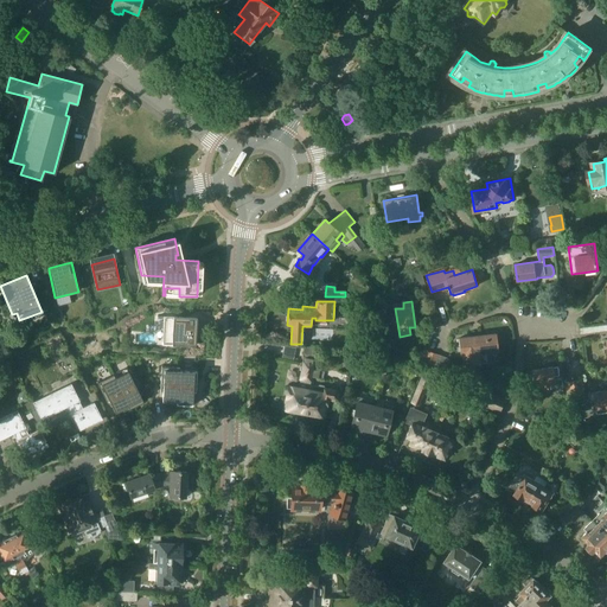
[(164,317),(163,345),(196,346),(197,318),(164,317)]
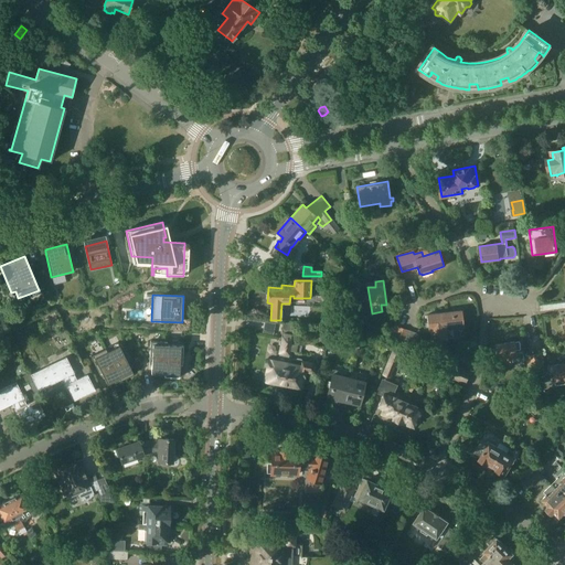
[(444,329),(455,328),(464,326),(461,310),(427,315),(428,330),(430,330),(432,341),(447,339),(447,338),(445,338),(444,329)]
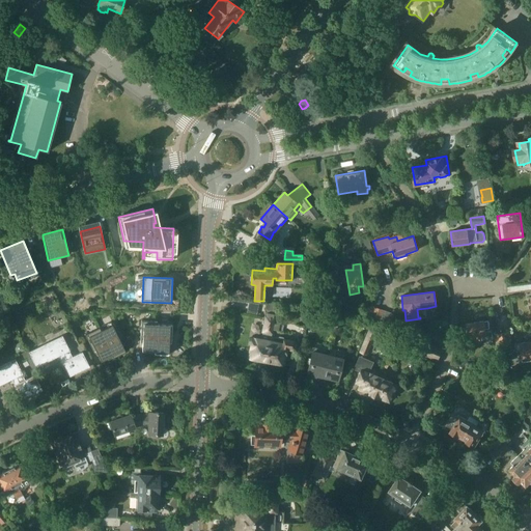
[(271,336),(272,329),(274,318),(275,318),(278,303),(267,302),(264,309),(267,310),(267,313),(264,313),(261,332),(262,333),(261,339),(252,338),(251,340),(250,341),(249,346),(250,347),(248,357),(250,358),(251,360),(255,360),(256,359),(267,361),(270,341),(271,336)]
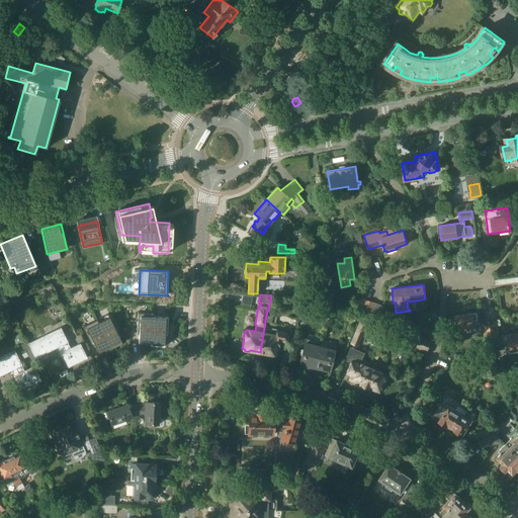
[(365,312),(369,300),(363,299),(360,310),(365,312)]
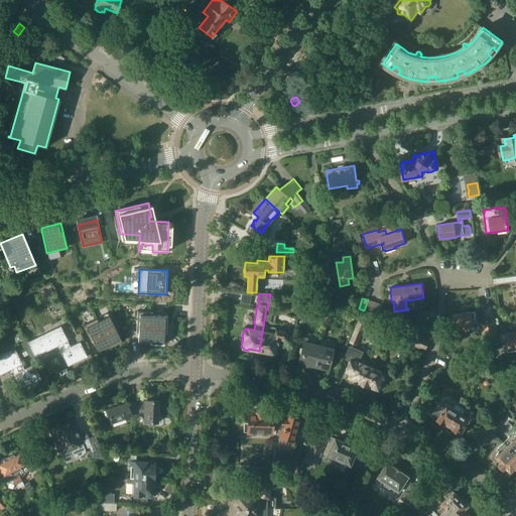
[(375,302),(368,299),(364,310),(372,313),(375,302)]
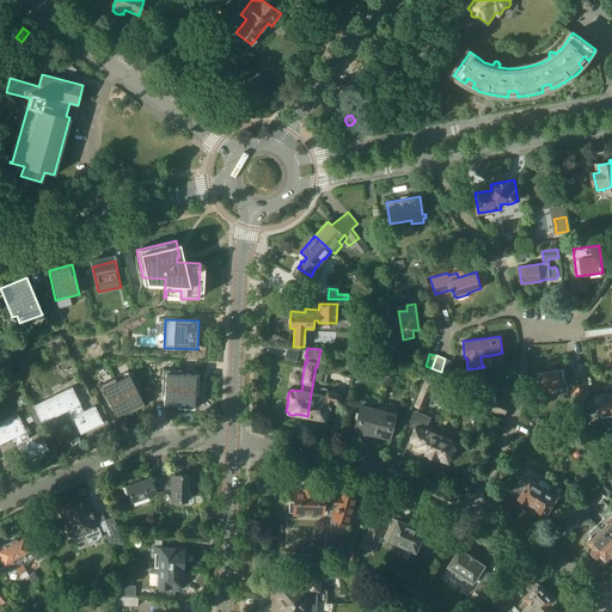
[(313,379),(325,381),(326,374),(323,374),(324,368),(317,367),(316,367),(313,379)]
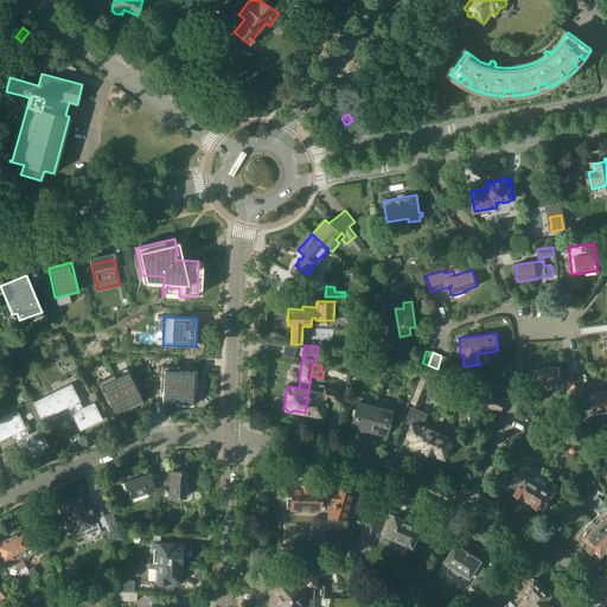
[(161,366),(160,393),(163,393),(163,401),(177,402),(178,402),(179,370),(180,368),(161,366)]
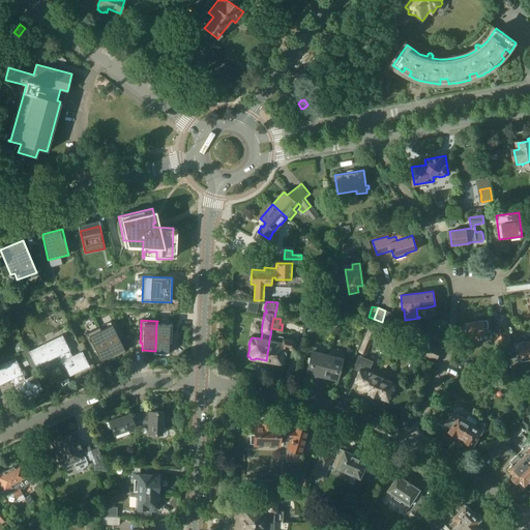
[(491,327),(490,327),(489,320),(466,323),(469,344),(480,342),(479,341),(493,339),(491,327)]
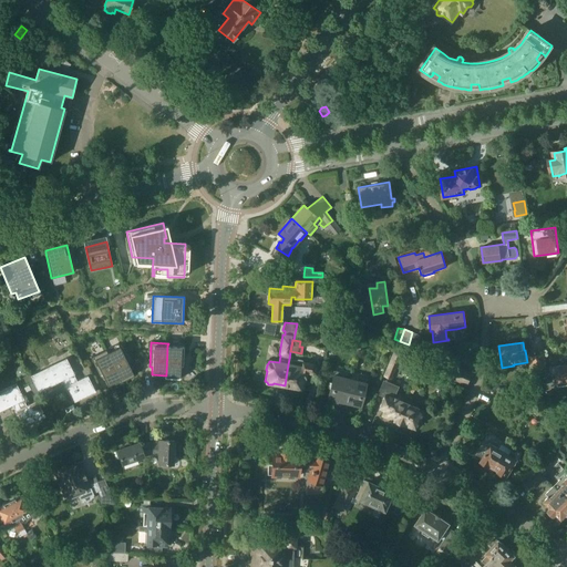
[(107,352),(106,352),(107,353),(120,379),(120,380),(121,382),(134,375),(130,367),(127,363),(131,362),(122,346),(107,352)]
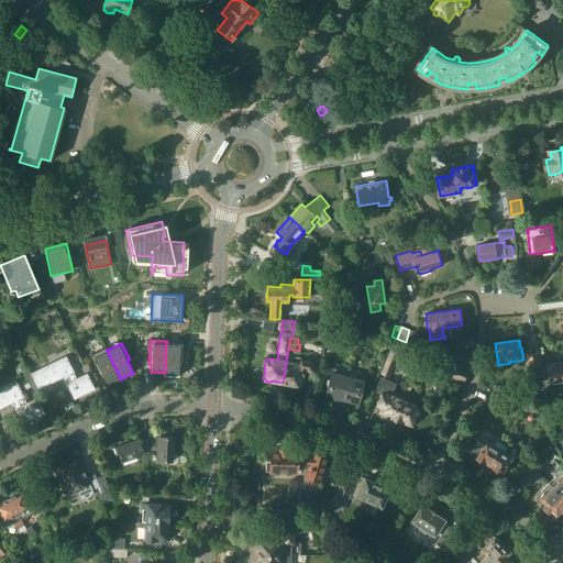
[(164,373),(164,376),(178,376),(179,364),(179,363),(181,363),(183,344),(166,343),(165,373),(164,373)]
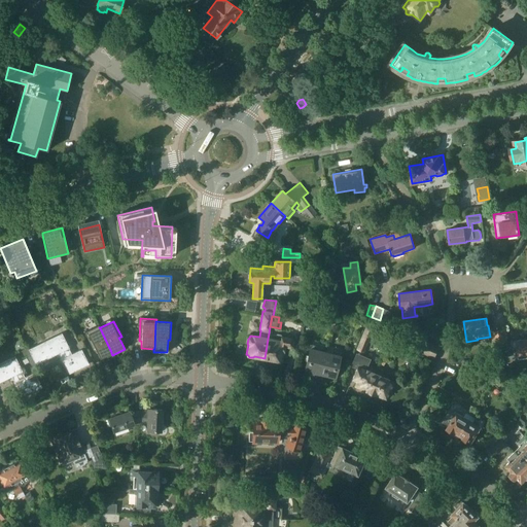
[(99,325),(84,332),(92,348),(95,347),(96,350),(100,358),(111,353),(111,352),(100,328),(99,327),(100,327),(99,325)]
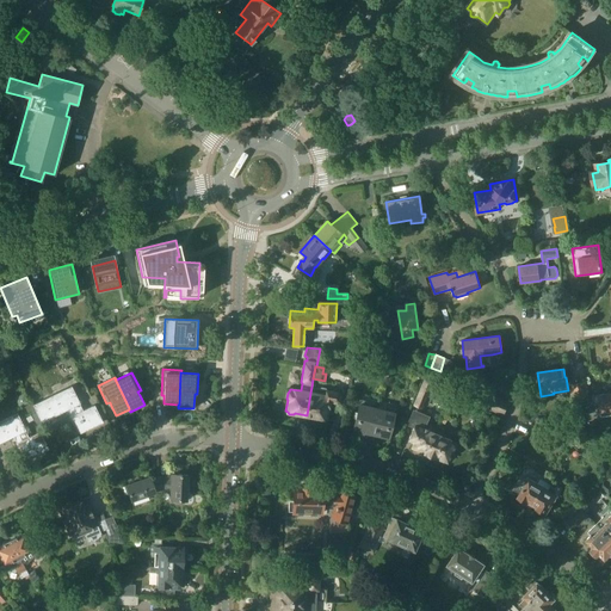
[(414,405),(421,407),(431,383),(424,381),(414,405)]
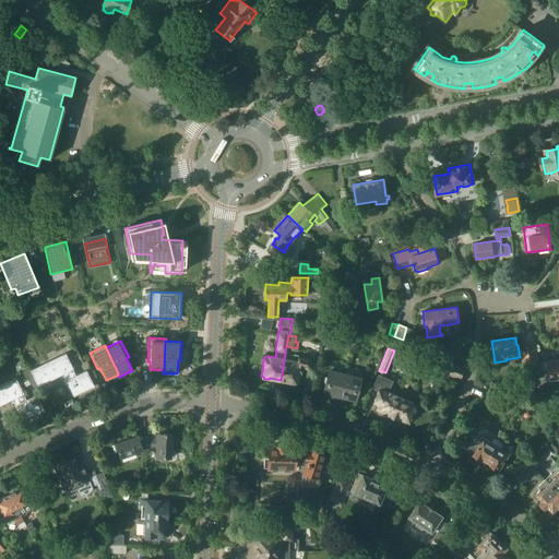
[(537,349),(528,351),(531,364),(538,361),(537,349)]
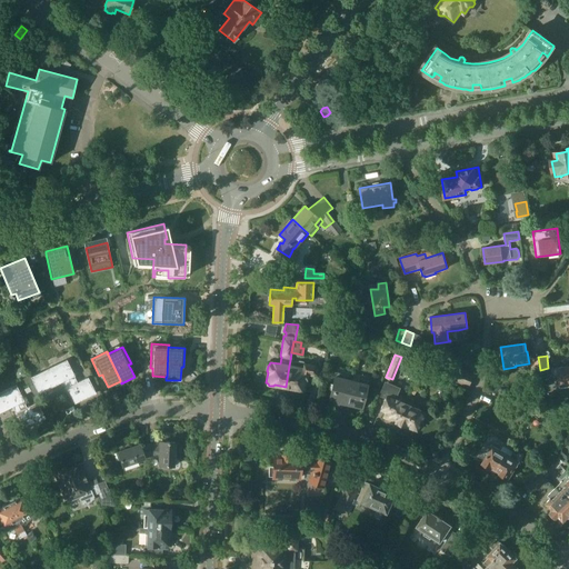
[(75,376),(69,365),(67,359),(30,377),(39,393),(65,380),(76,402),(95,393),(87,378),(78,382),(75,376)]
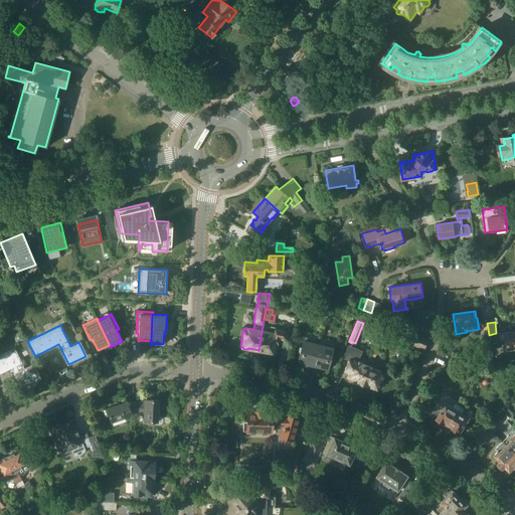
[(263,326),(262,331),(259,350),(267,351),(268,353),(272,354),(273,352),(275,353),(277,342),(278,341),(279,338),(284,339),(286,338),(287,333),(286,331),(276,329),(275,327),(271,326),(269,328),(263,326)]
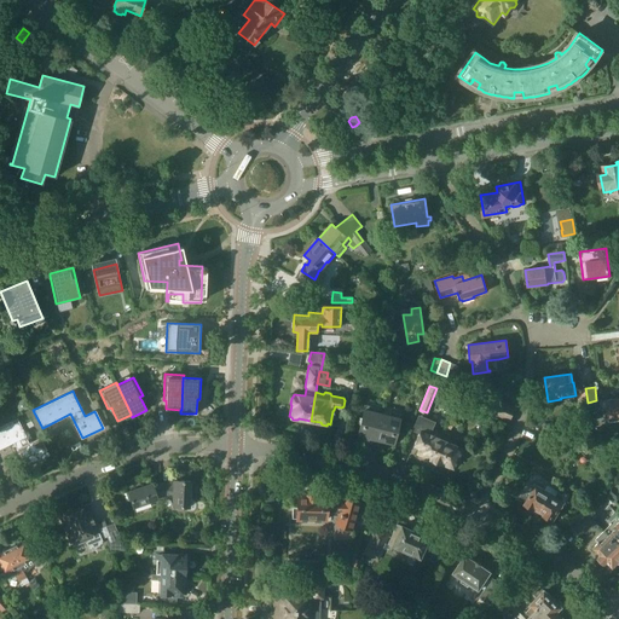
[(602,410),(607,409),(609,422),(618,421),(618,398),(601,400),(602,410)]
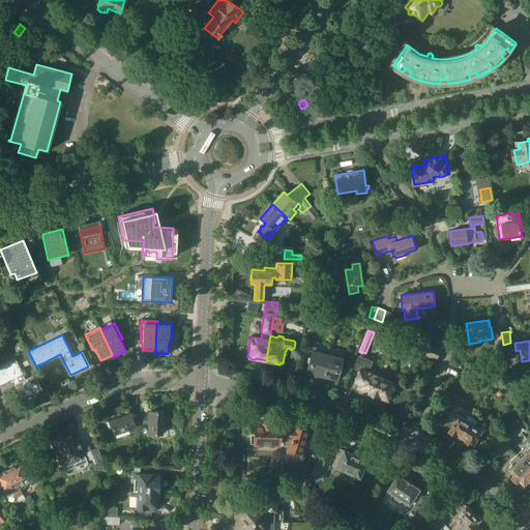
[(441,350),(425,344),(421,353),(437,359),(441,350)]
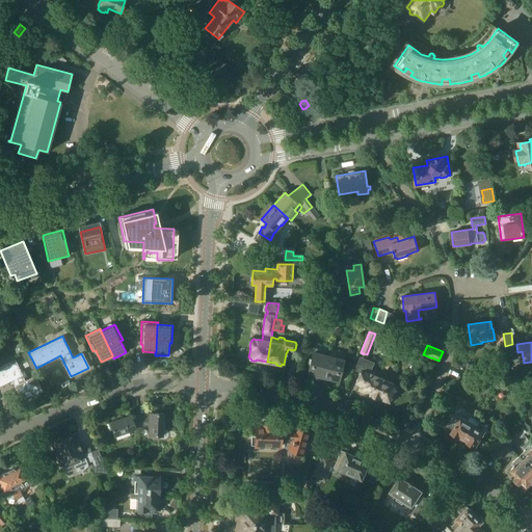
[(322,376),(327,356),(318,353),(319,349),(313,347),(311,352),(313,353),(308,374),(316,376),(316,375),(322,376)]
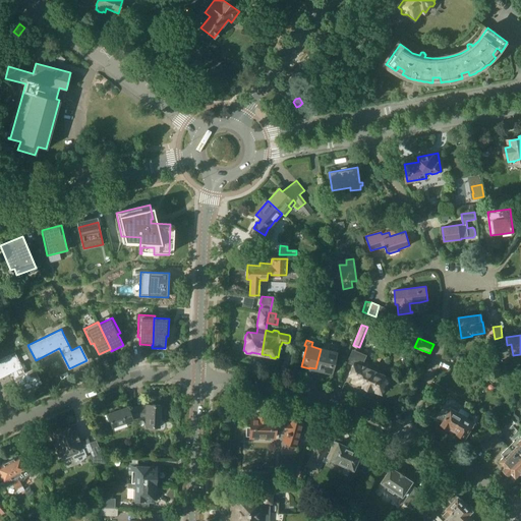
[(329,350),(321,349),(315,368),(331,372),(336,353),(337,353),(338,348),(330,346),(329,350)]
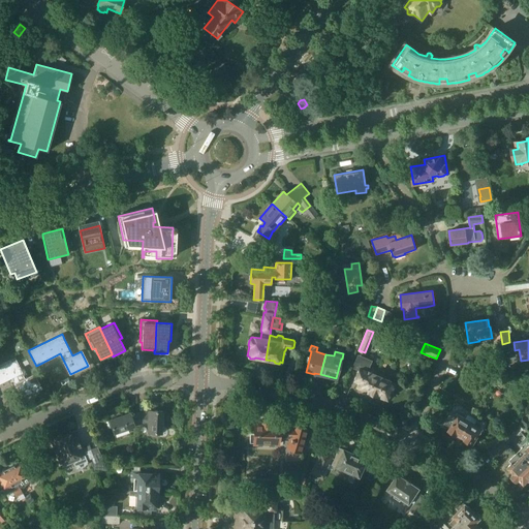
[(353,367),(359,369),(353,380),(358,382),(356,386),(369,392),(372,384),(374,383),(377,376),(376,376),(377,374),(367,370),(371,361),(360,355),(359,358),(358,358),(353,367)]
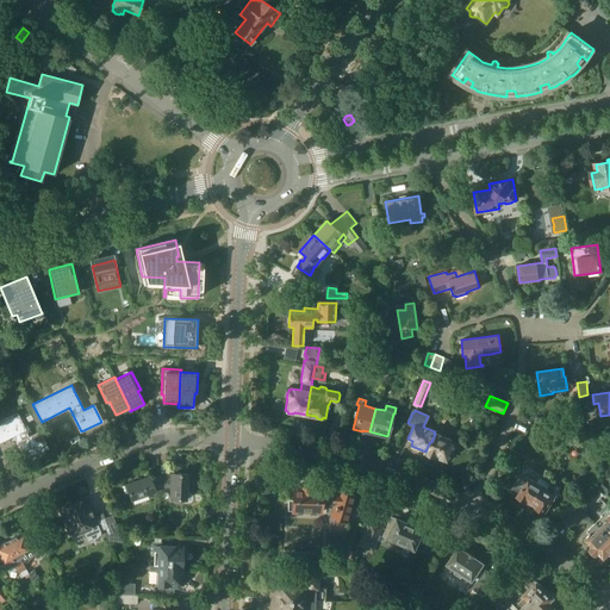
[(26,429),(20,417),(17,412),(0,419),(0,442),(16,435),(26,458),(47,448),(39,433),(29,437),(25,430),(26,429)]
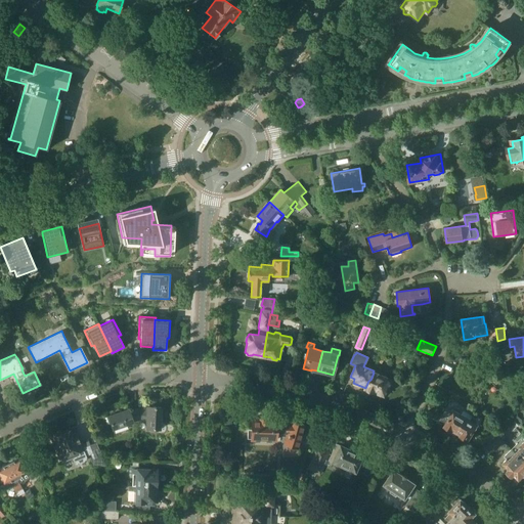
[(388,377),(374,370),(373,373),(374,373),(370,380),(368,381),(365,388),(375,392),(375,394),(379,395),(380,395),(384,396),(388,386),(389,386),(391,385),(392,383),(391,381),(390,380),(391,379),(388,378),(388,377)]
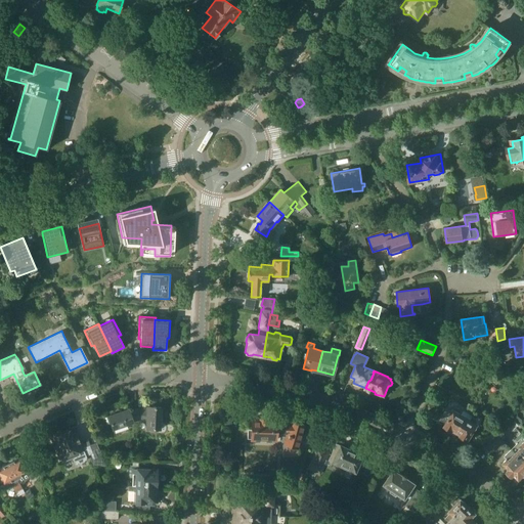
[(147,408),(136,409),(137,422),(146,421),(146,429),(154,429),(154,431),(158,431),(159,429),(160,429),(161,407),(147,406),(147,408)]
